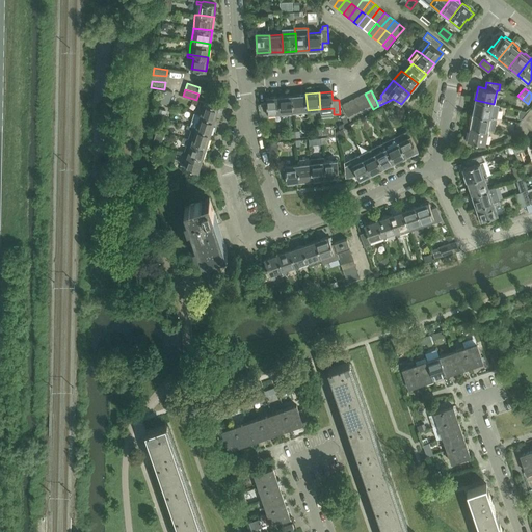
[(306,94),(293,95),(294,111),(308,110),(306,94)]
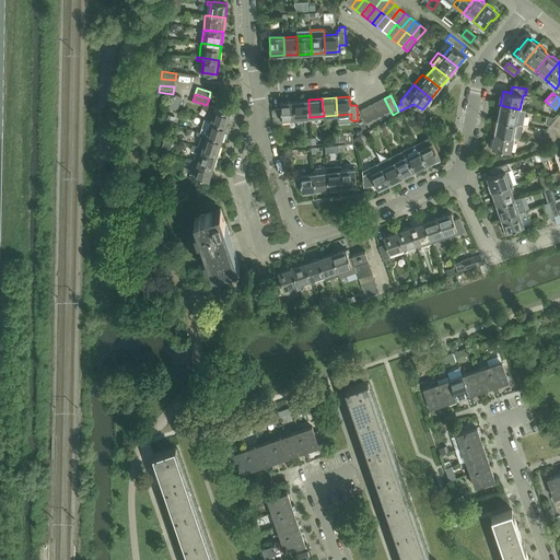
[(384,98),(378,101),(387,118),(393,115),(384,98)]
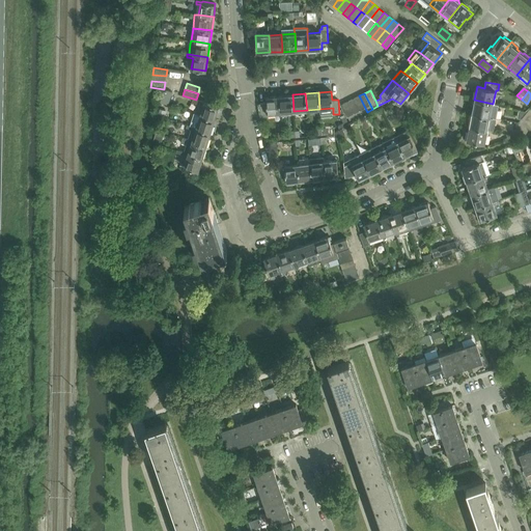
[(292,94),(279,95),(280,113),(294,111),(292,94)]
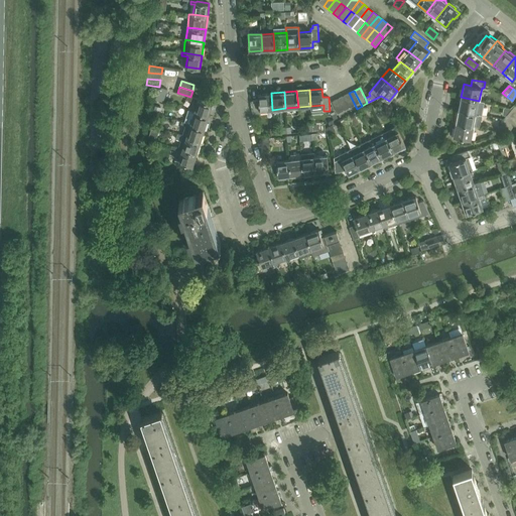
[(272,110),(271,93),(258,94),(259,100),(252,101),(254,114),(260,113),(260,111),(272,110)]
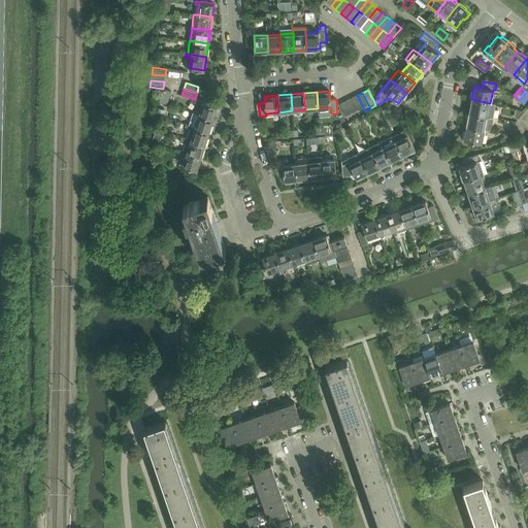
[(357,95),(352,98),(359,113),(365,111),(357,95)]
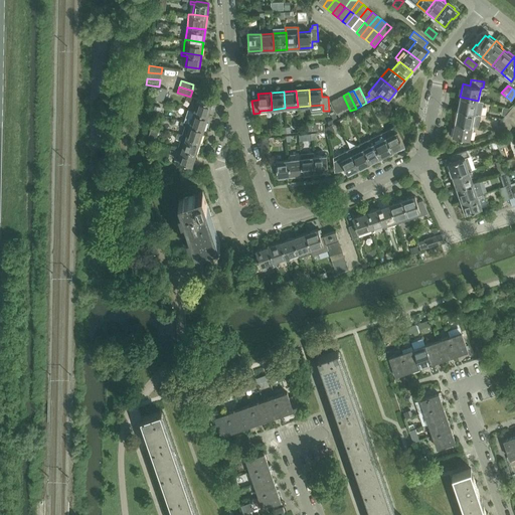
[(208,116),(212,103),(198,99),(190,97),(187,96),(186,99),(193,102),(190,110),(208,116)]
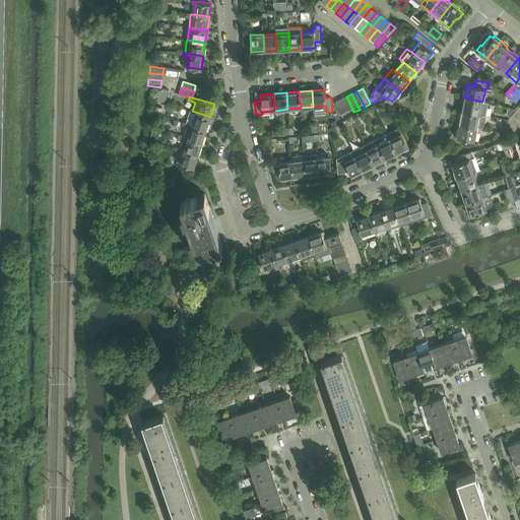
[(346,96),(340,100),(348,115),(353,112),(346,96)]
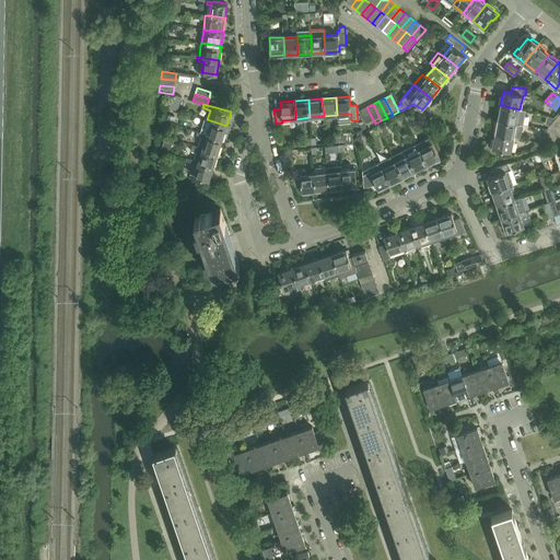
[(520,109),(500,105),(498,119),(516,124),(520,109)]
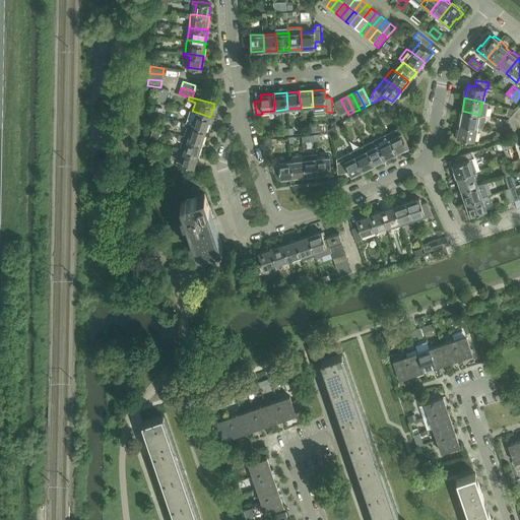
[(342,118),(348,115),(340,100),(335,103),(342,118)]
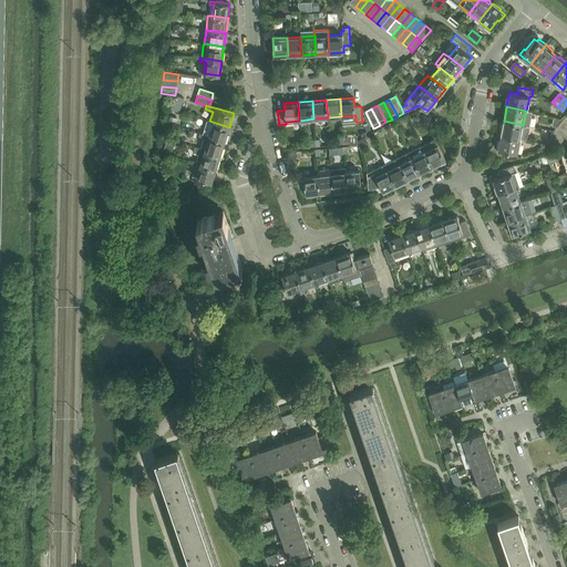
[(557,127),(562,131),(566,124),(566,115),(557,127)]
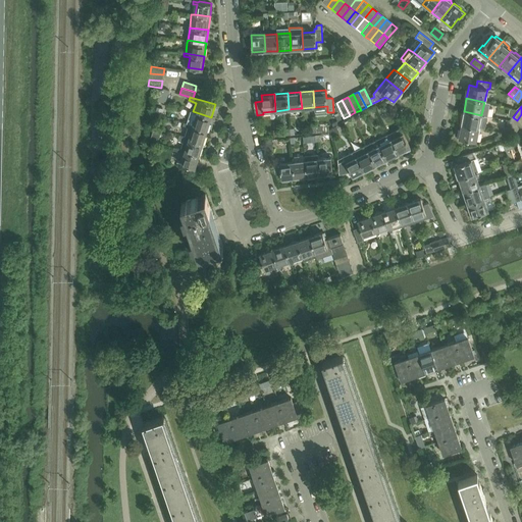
[(207,129),(211,117),(193,111),(192,111),(188,123),(193,125),(207,129)]
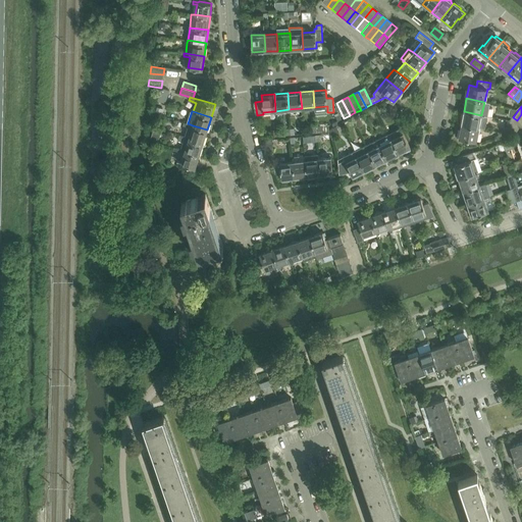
[(481,115),(464,111),(461,124),(479,127),(485,129),(487,116),(481,115)]
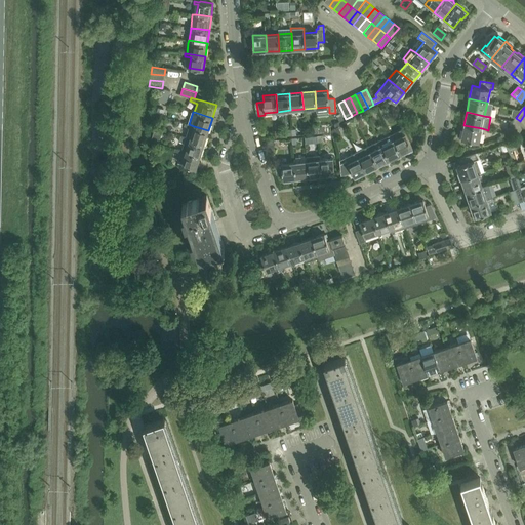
[(365,125),(361,116),(355,119),(360,128),(365,125)]
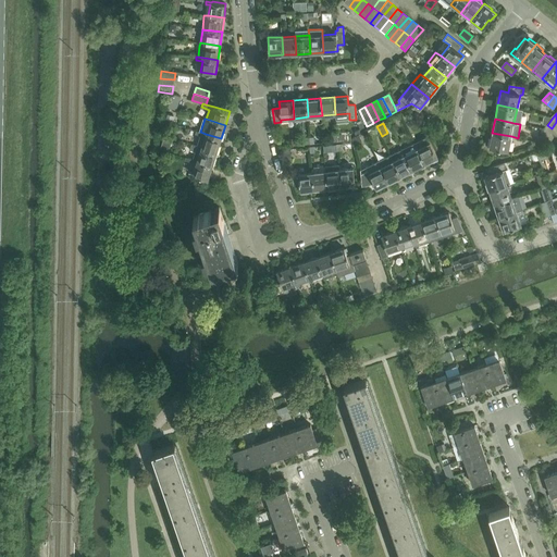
[(221,138),(206,134),(200,132),(196,131),(196,134),(201,135),(197,146),(217,152),(221,138)]
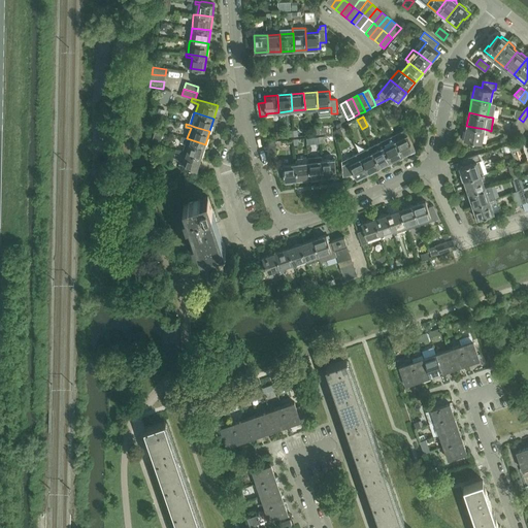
[(485,129),(466,126),(464,139),(482,143),(485,129)]
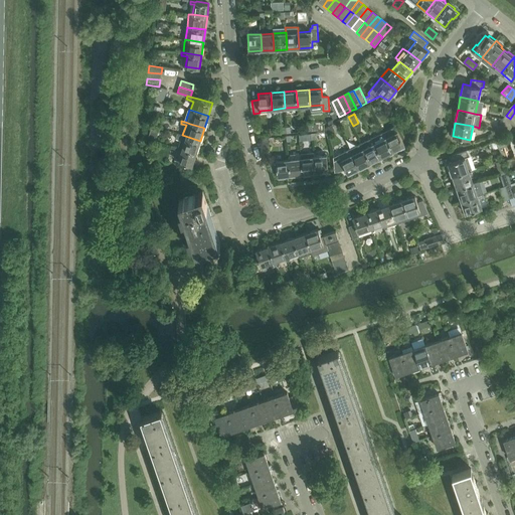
[(328,134),(335,130),(332,124),(325,128),(328,134)]
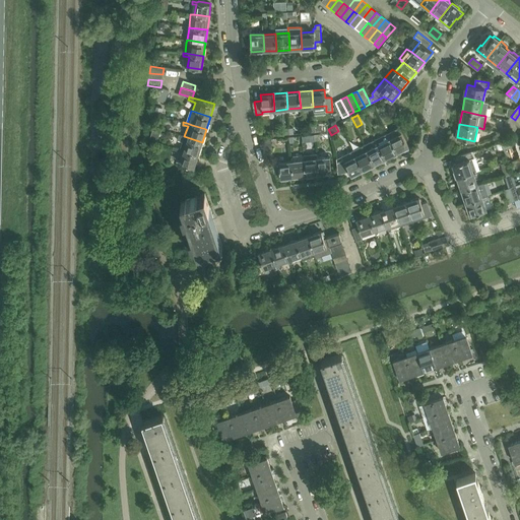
[(152,135),(159,136),(161,127),(154,126),(152,135)]
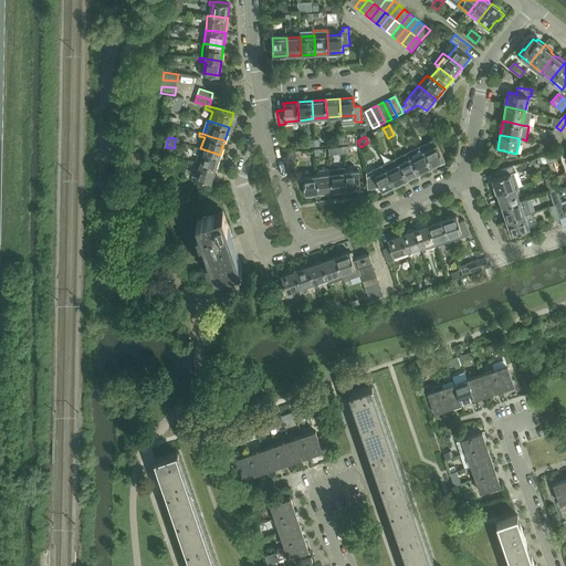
[(437,144),(425,150),(432,167),(444,160),(437,144)]
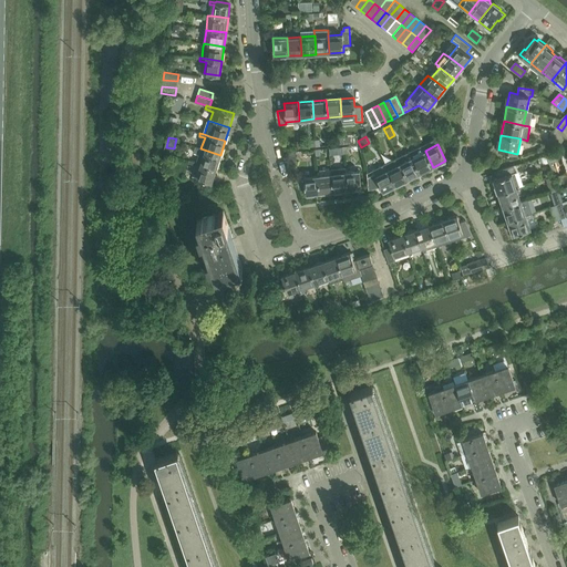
[(433,167),(425,151),(422,145),(410,151),(411,154),(412,157),(421,173),(433,167)]
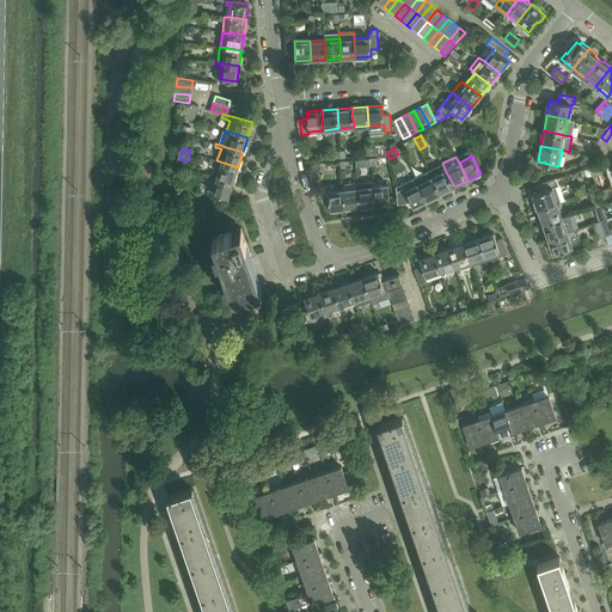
[(238,167),(216,160),(212,159),(209,165),(215,167),(212,176),(233,182),(238,167)]
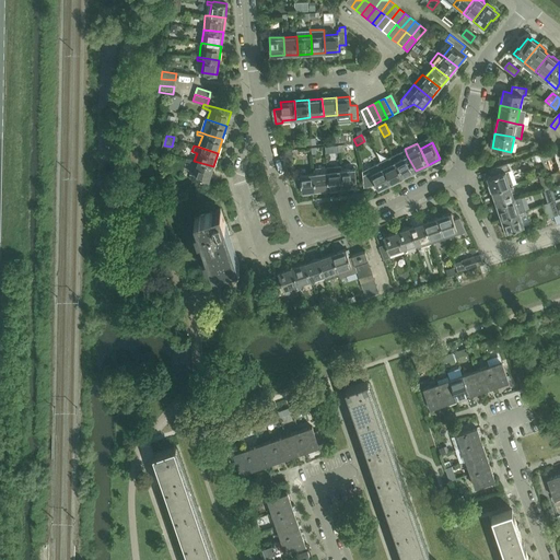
[(553,156),(551,150),(540,154),(543,161),(553,156)]
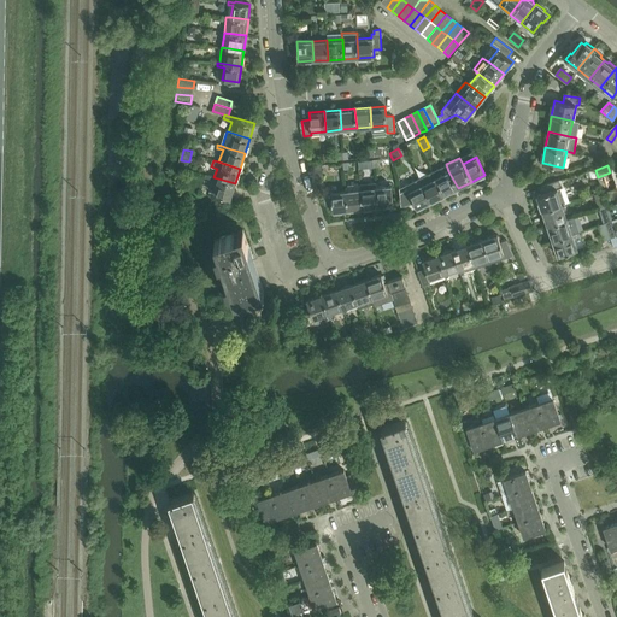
[(458,188),(448,171),(447,168),(444,170),(442,166),(433,171),(445,195),(458,188)]
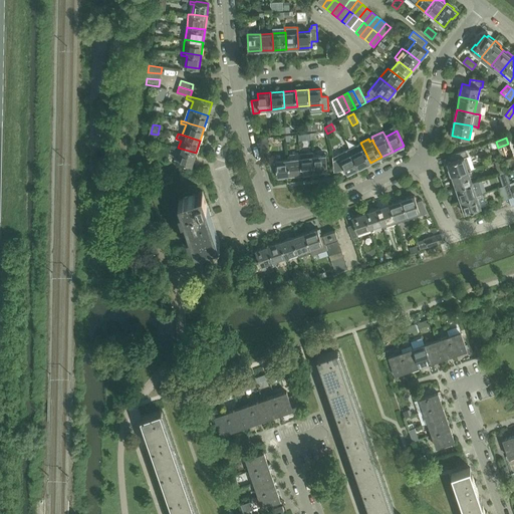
[(370,163),(360,143),(349,149),(359,169),(370,163)]
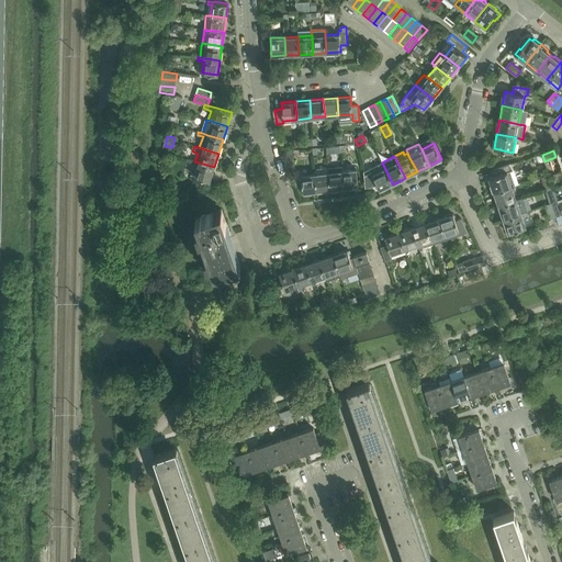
[(214,167),(194,161),(188,159),(187,161),(199,165),(194,177),(210,181),(214,167)]
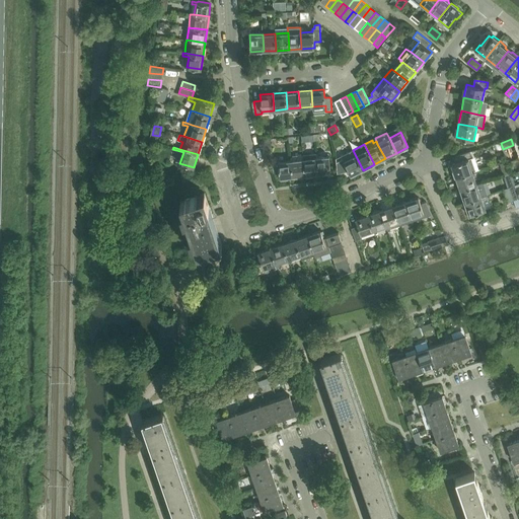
[(363,170),(353,150),(341,156),(344,161),(351,175),(363,170)]
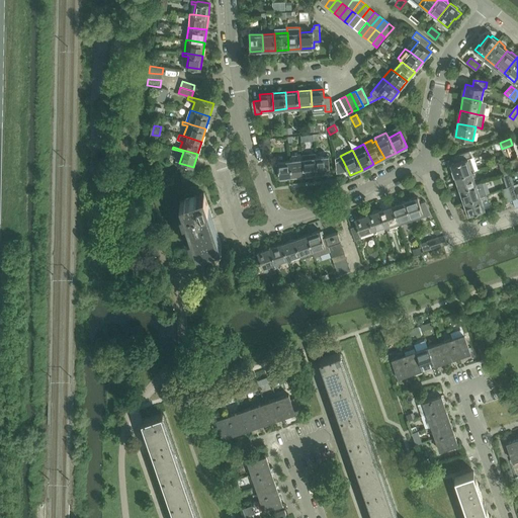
[(450,164),(455,179),(472,173),(467,159),(470,158),(468,151),(454,156),(456,162),(450,164)]
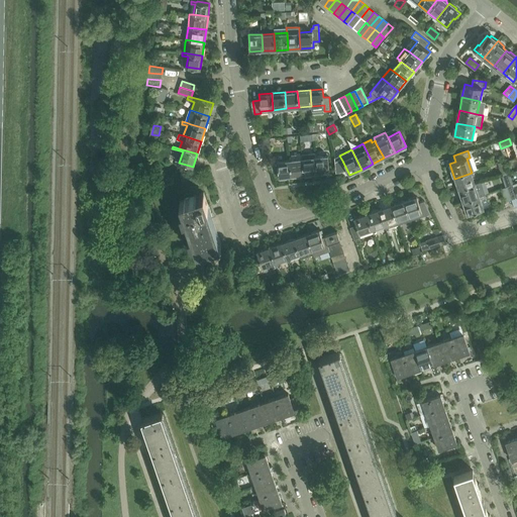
[(317,173),(315,157),(314,152),(302,153),(302,156),(304,175),(317,173)]
